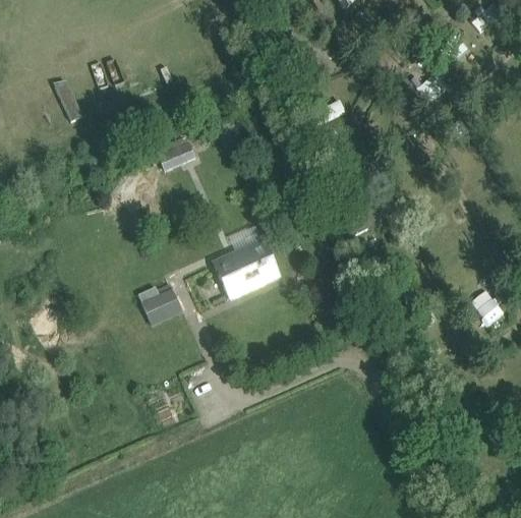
[(476,0),(491,23),(503,16),(491,0),(476,0)]
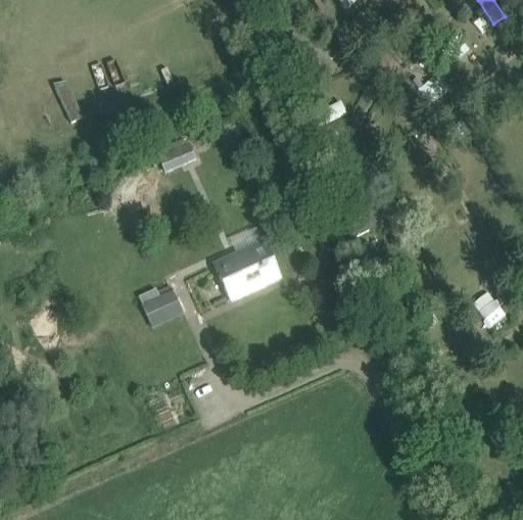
[(69,76),(89,114),(101,108),(83,69),(69,76)]
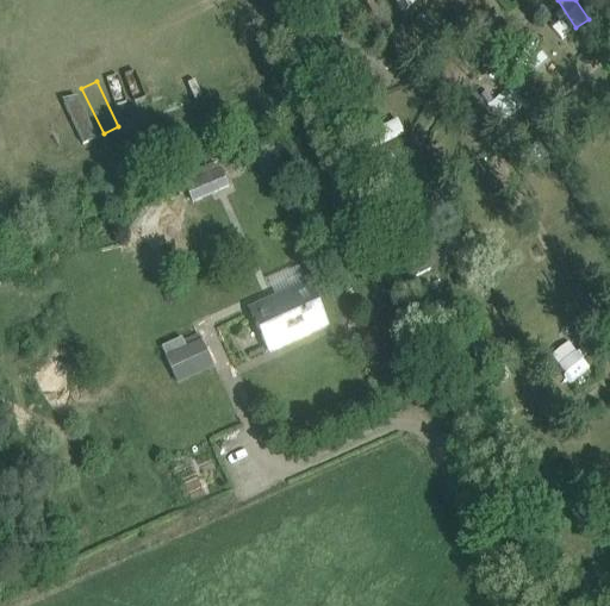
[(330,95),(336,110),(349,105),(343,89),(330,95)]
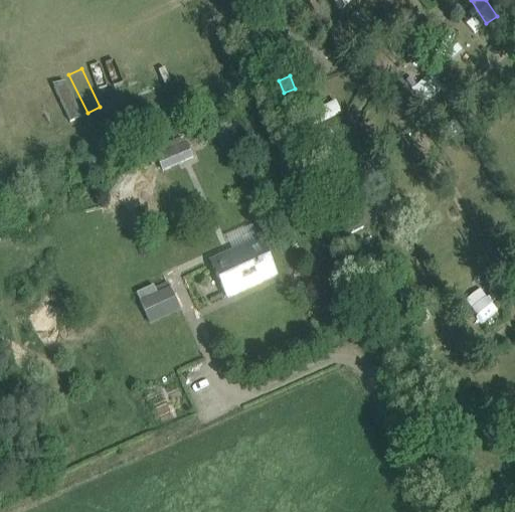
[(297,91),(287,94),(290,104),(300,101),(297,91)]
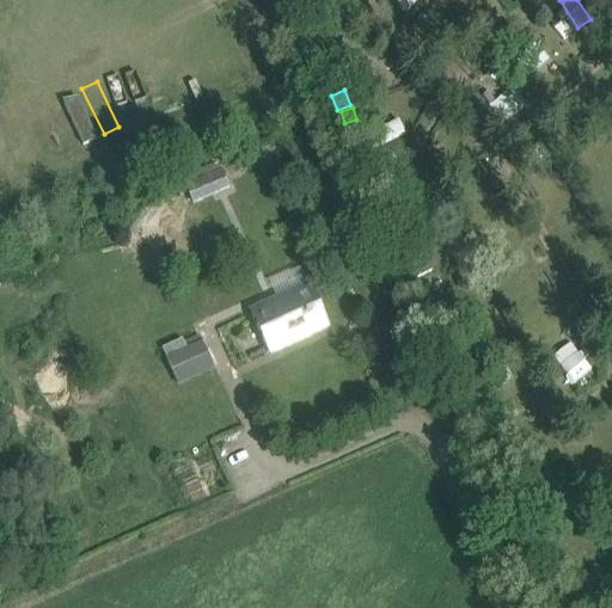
[(375,155),(367,160),(373,172),(381,167),(375,155)]
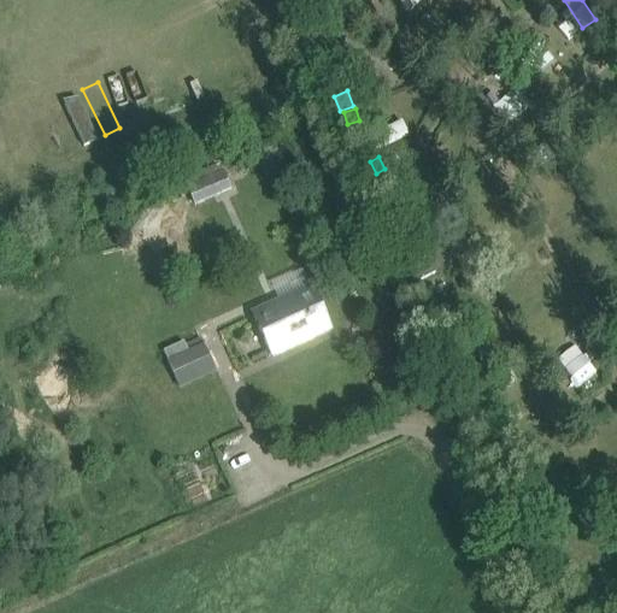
[(221,161),(182,177),(194,205),(233,189),(221,161)]
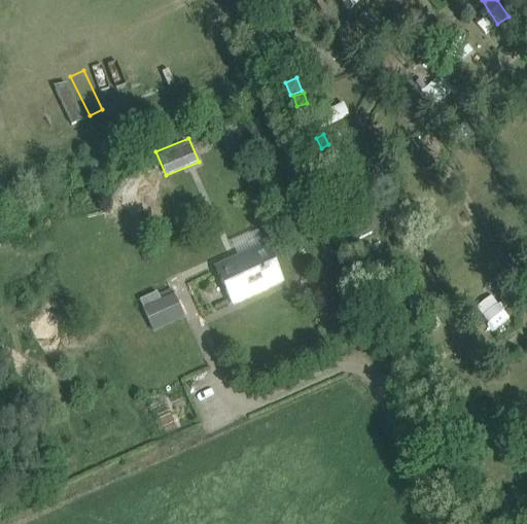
[(266,243),(216,266),(233,303),(282,280),(266,243)]
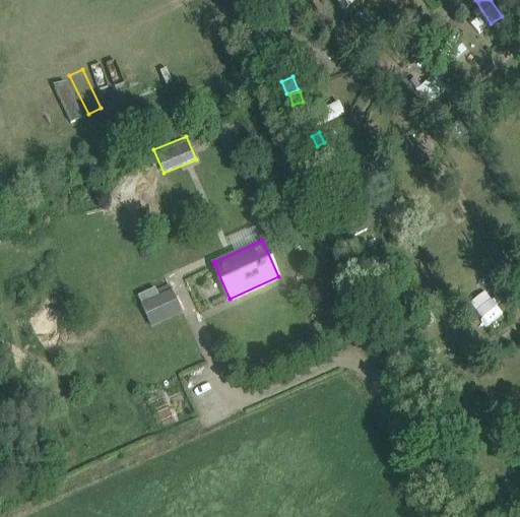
[(376,273),(366,279),(370,288),(381,282),(376,273)]
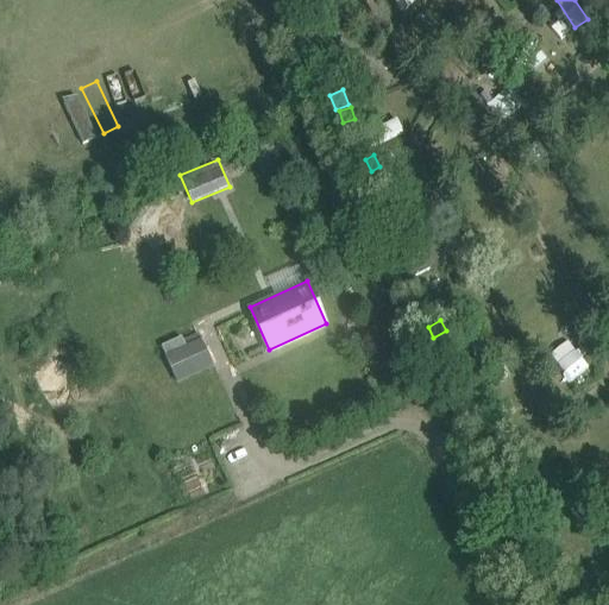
[(161,344),(176,378),(212,363),(198,332),(183,339),(181,334),(161,344)]
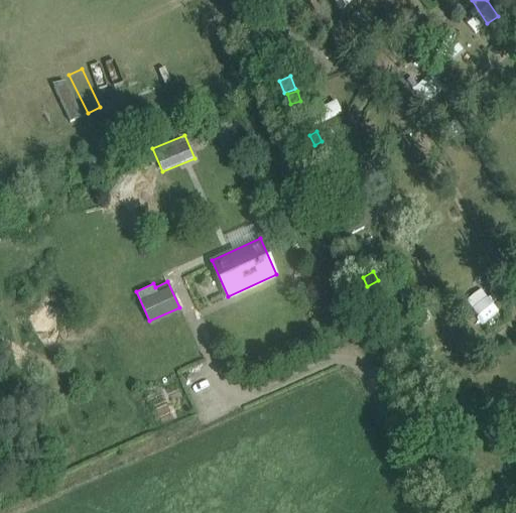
[(428,308),(416,313),(419,321),(431,316),(428,308)]
